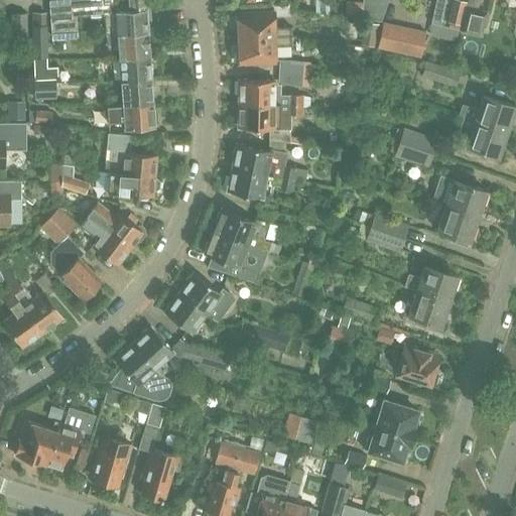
[(48,0),(51,35),(78,34),(77,14),(105,12),(107,35),(148,33),(146,9),(149,8),(148,0),(48,0)]
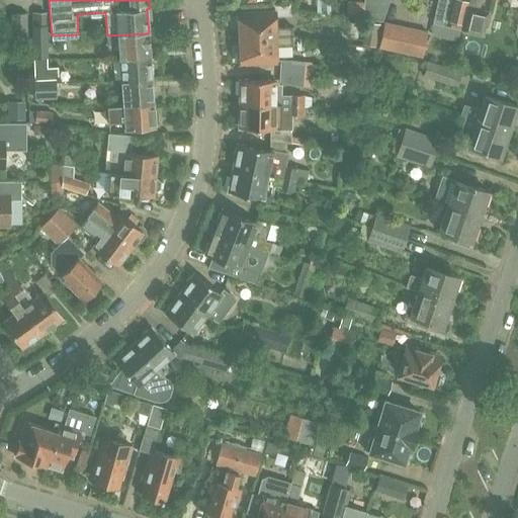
[(363,0),(363,18),(383,20),(390,0),(363,0)]
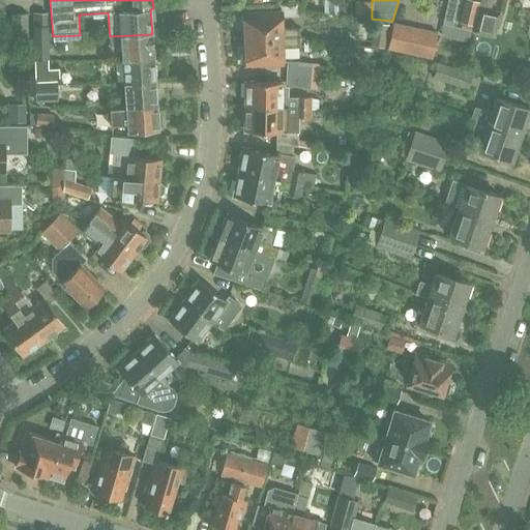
[(447,0),(444,18),(453,21),(458,0),(447,0)]
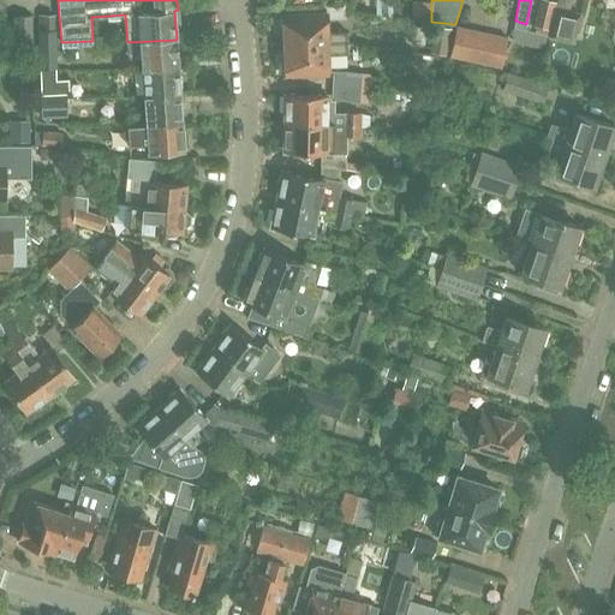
[(539,0),(533,25),(549,29),(555,6),(556,1),(550,0),(539,0)]
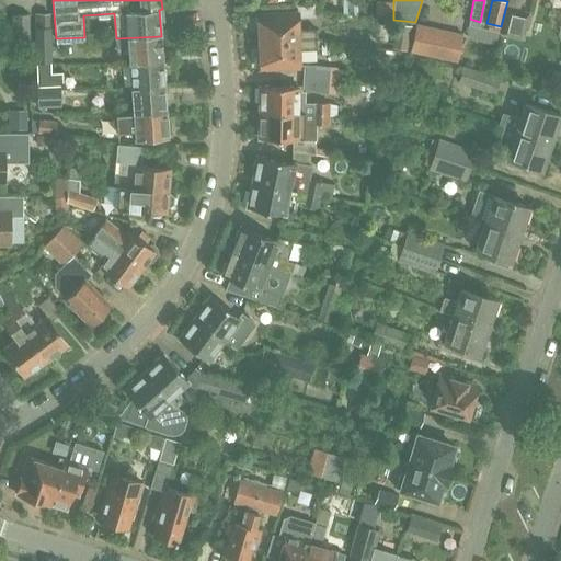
[(524,39),(530,11),(506,6),(501,26),(500,34),(524,39)]
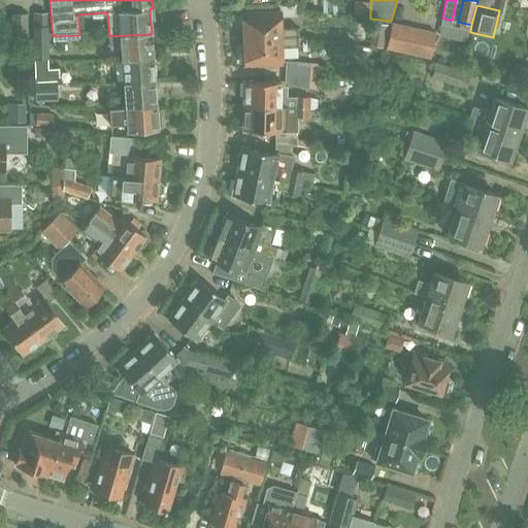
[(243,12),(244,39),(297,37),(298,37),(298,27),(279,27),(279,11),(243,12)]
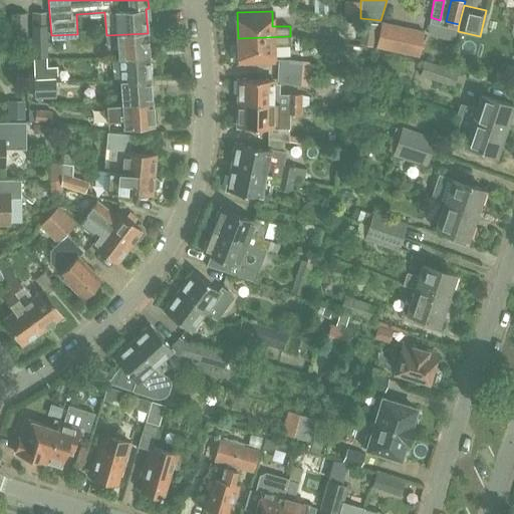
[(27,12),(12,13),(12,33),(27,32),(27,12)]
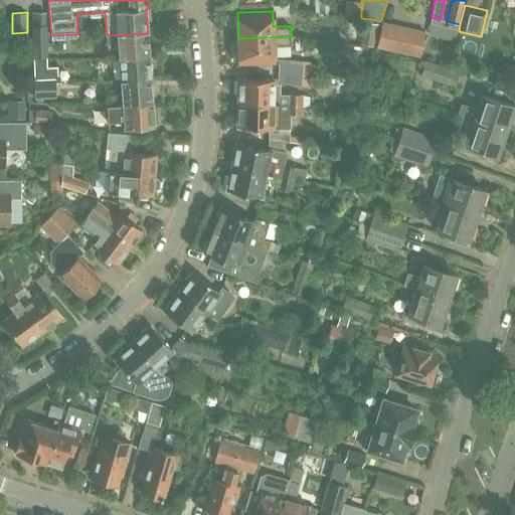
[(374,40),(376,22),(364,20),(361,38),(374,40)]
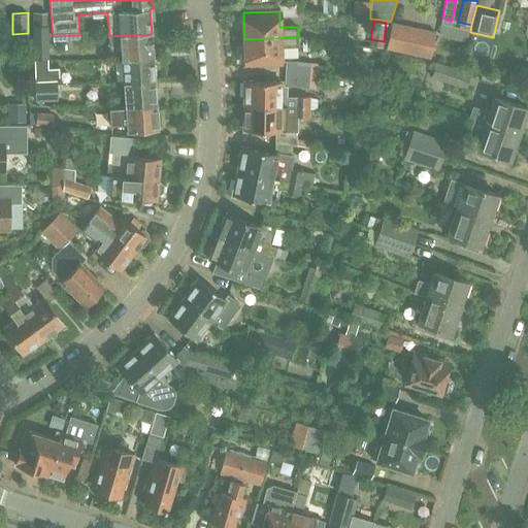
[(436,30),(392,21),(386,48),(431,58),(436,30)]
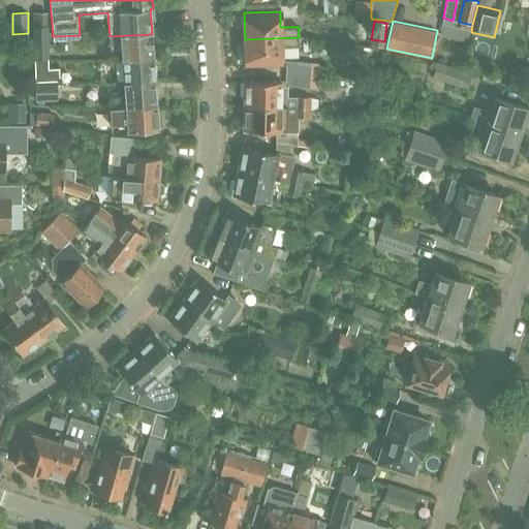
[(33,25),(33,36),(49,36),(49,25),(33,25)]
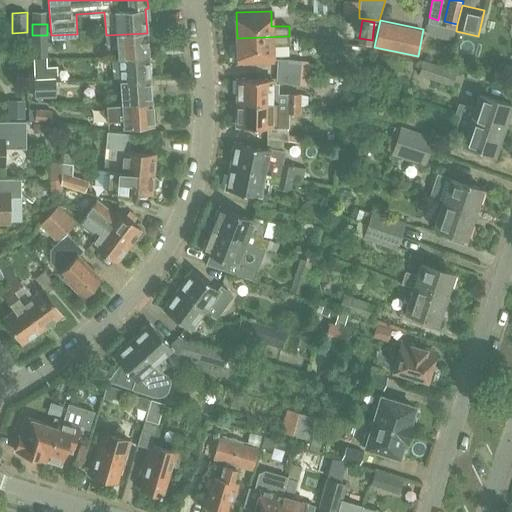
[(147,33),(106,35),(107,49),(118,49),(118,57),(149,56),(147,33)]
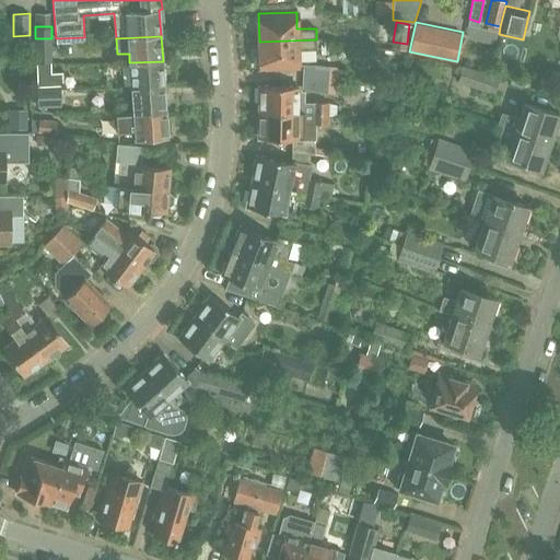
[(51,38),(35,38),(36,61),(53,61),(51,38)]
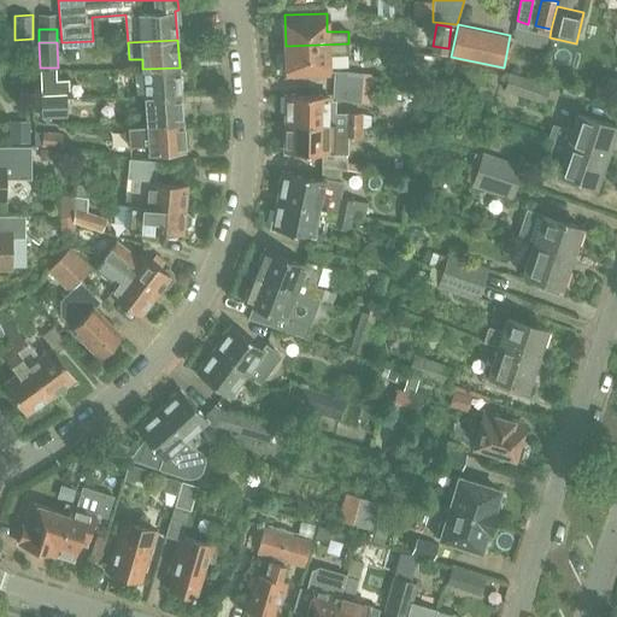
[(347,43),(286,46),(287,75),(329,72),(328,56),(348,54),(348,43),(347,43)]
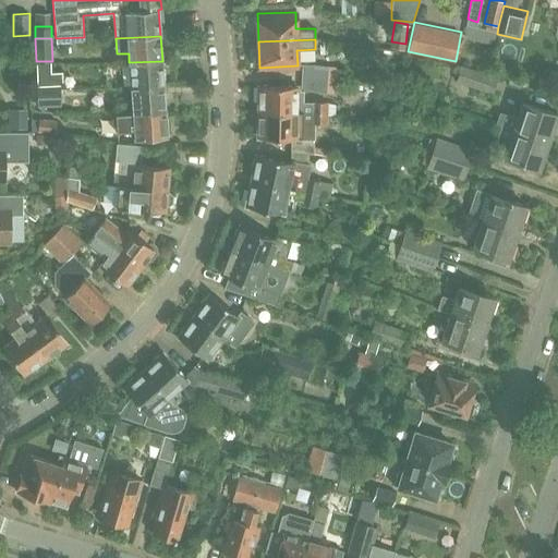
[(162,61),(129,62),(131,88),(164,86),(162,61)]
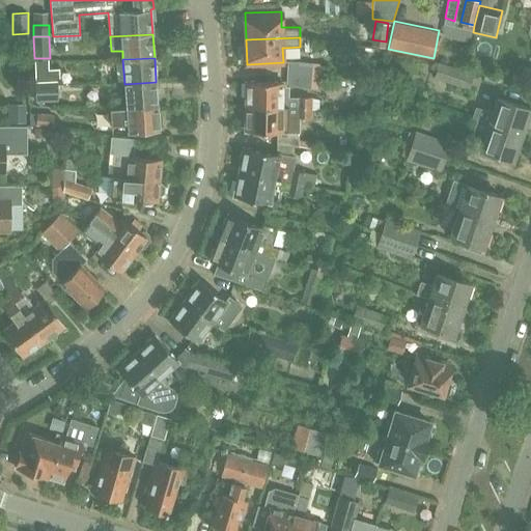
[(287,60),(286,73),(312,75),(313,62),(287,60)]
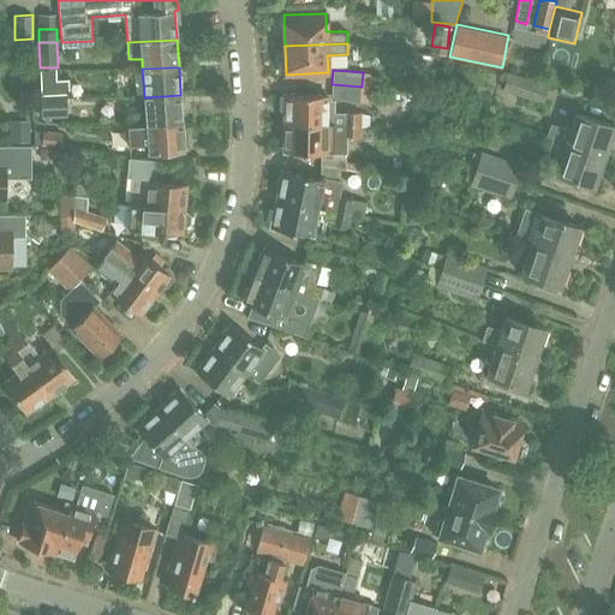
[(542,103),(549,85),(517,75),(508,71),(502,90),(542,103)]
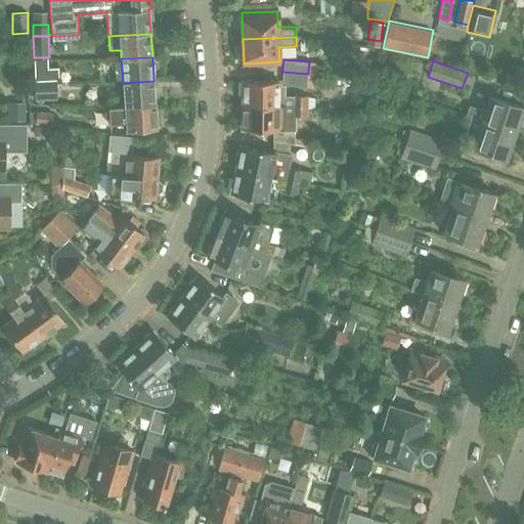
[(309,61),(309,89),(322,90),(322,61),(309,61)]
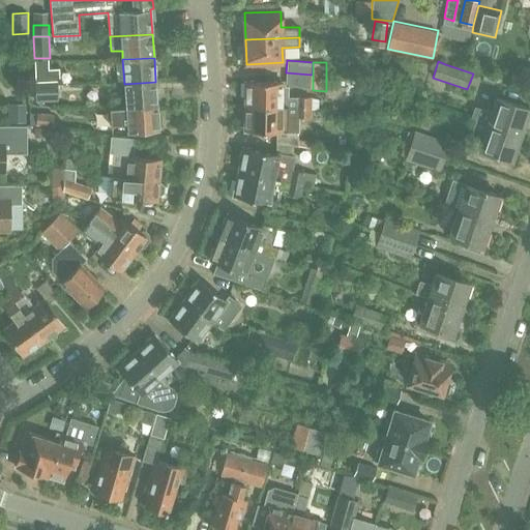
[(34,82),(56,81),(56,70),(34,72),(34,82)]
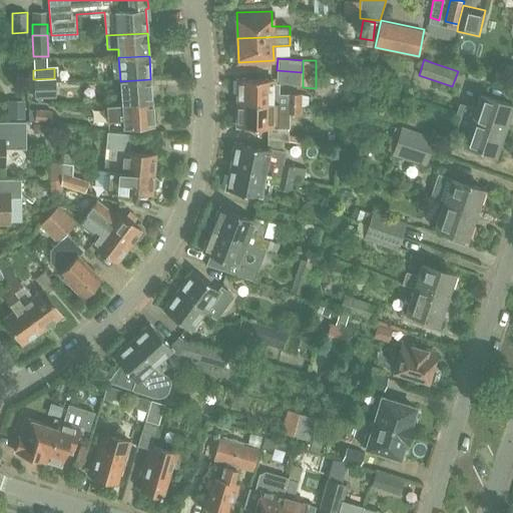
[(302,72),(277,70),(276,82),(299,84),(301,84),(302,72)]
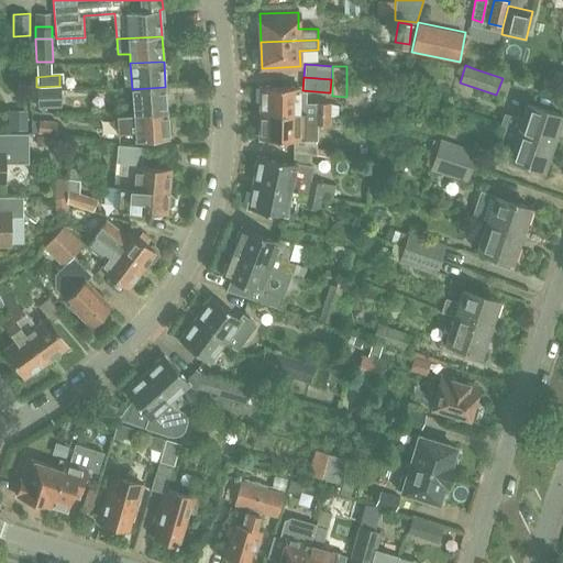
[(331,102),(299,101),(299,85),(262,84),(261,112),(331,113),(331,102)]
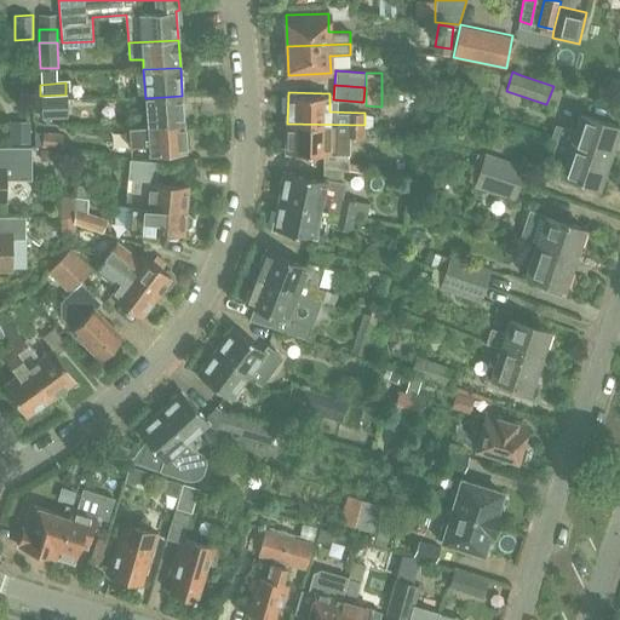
[(40,96),(41,120),(69,119),(68,96),(40,96)]
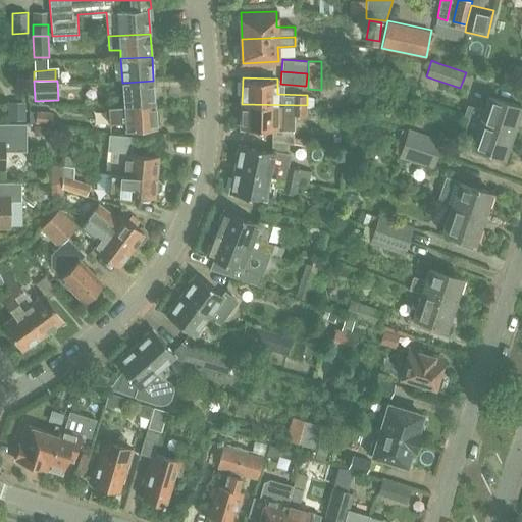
[(153,81),(122,83),(123,104),(154,102),(153,81)]
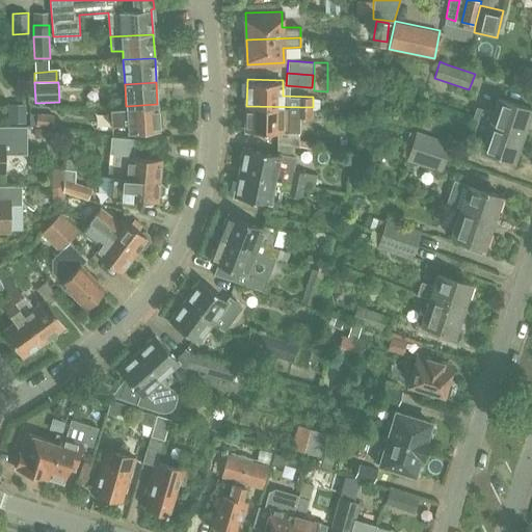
[(473,117),(478,118),(523,134),(531,109),(497,98),(491,112),(476,107),(473,117)]
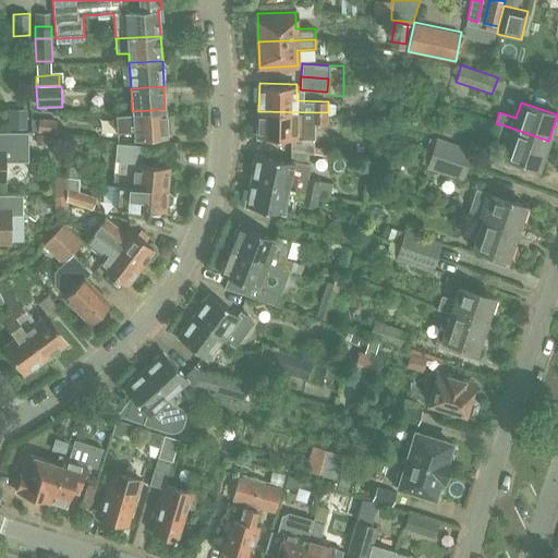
[(25,129),(26,110),(8,109),(7,128),(25,129)]
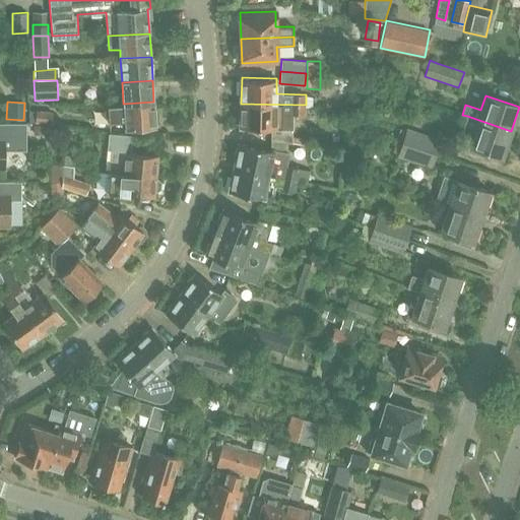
[(153,102),(123,104),(108,106),(109,121),(125,120),(125,129),(155,127),(153,102)]
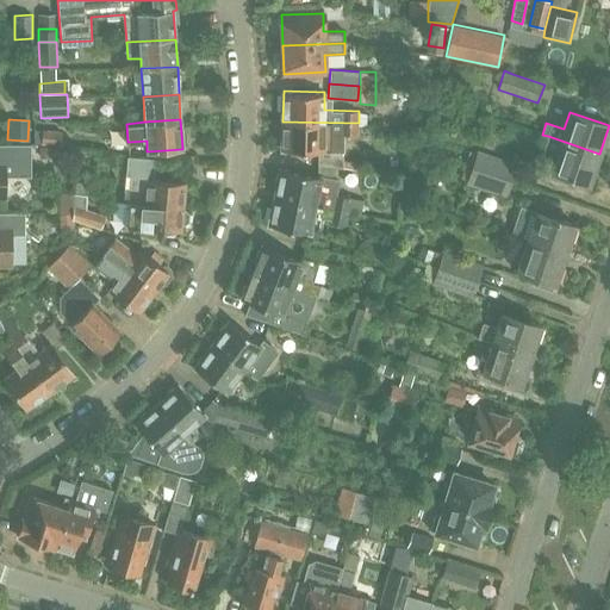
[(317,165),(334,166),(343,167),(343,150),(331,150),(331,135),(359,135),(359,123),(282,122),(282,151),(318,153),(317,165)]
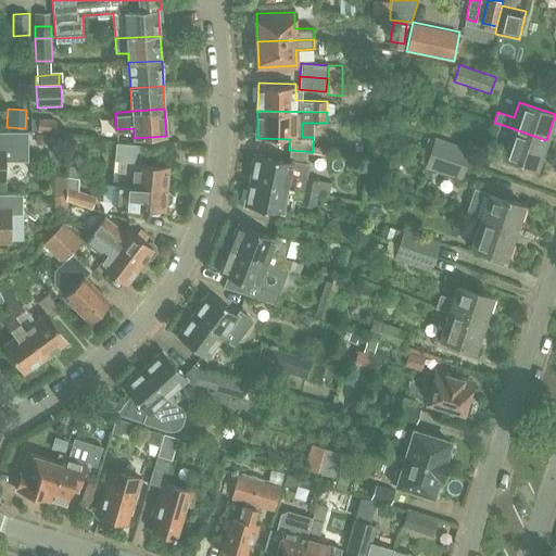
[(54,133),(55,119),(38,117),(37,131),(54,133)]
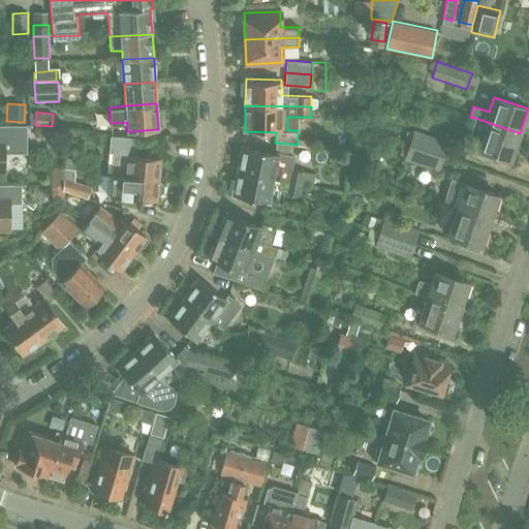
[(520,133),(475,118),(467,145),(511,159),(520,133)]
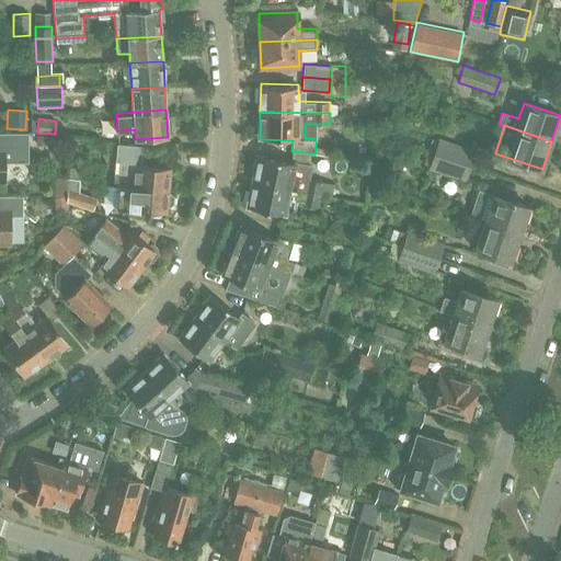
[(4,162),(29,162),(29,133),(0,132),(0,182),(4,182),(4,162)]
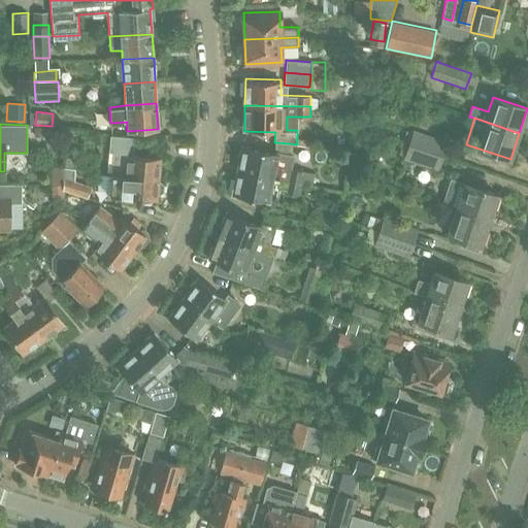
[(34,137),(48,137),(48,127),(35,127),(34,137)]
